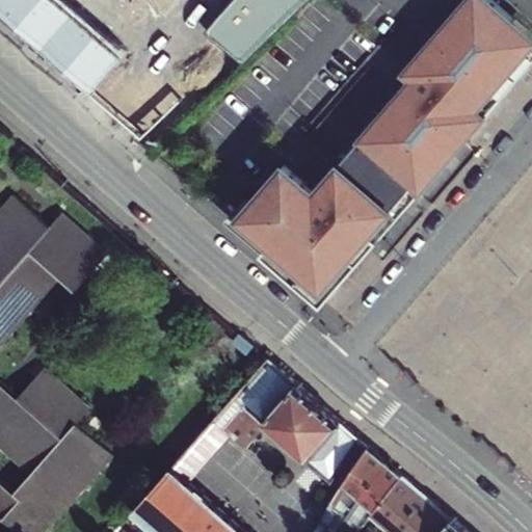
[(213,0),(0,0),(0,17),(145,143),(261,37),(213,0)]
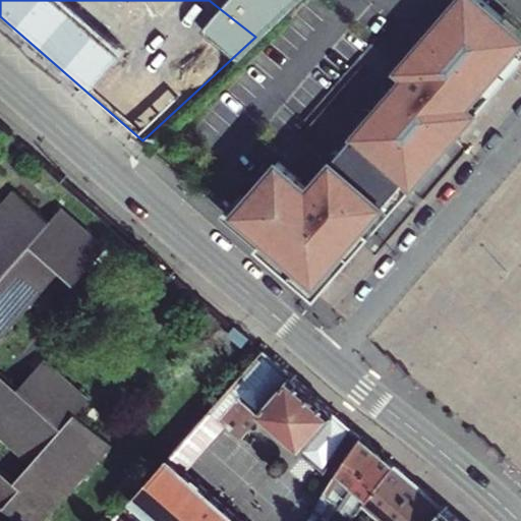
[(277,156),(230,216),(239,224),(292,274),(314,295),(332,276),(363,240),(429,165),(471,118),(520,61),(520,47),(498,25),(505,16),(484,0),(460,0),(303,178),(277,156)]
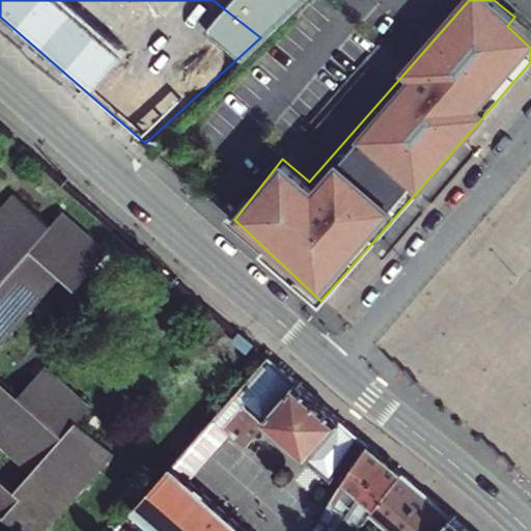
[(0,448),(30,475),(14,493),(0,480),(0,523),(3,520),(16,530),(46,530),(113,455),(76,424),(89,409),(44,369),(18,398),(0,382),(0,344),(58,279),(74,292),(106,255),(61,216),(49,228),(14,197),(0,211),(0,448)]
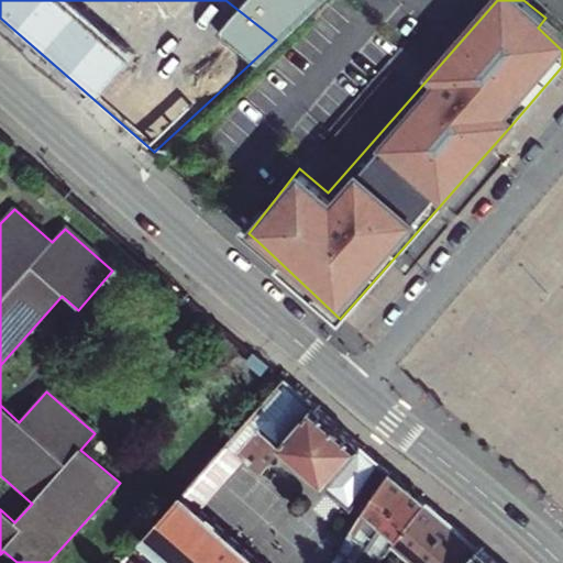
[(261,475),(283,450),(352,509),(372,481),(382,465),(284,379),(227,444),(261,475)]
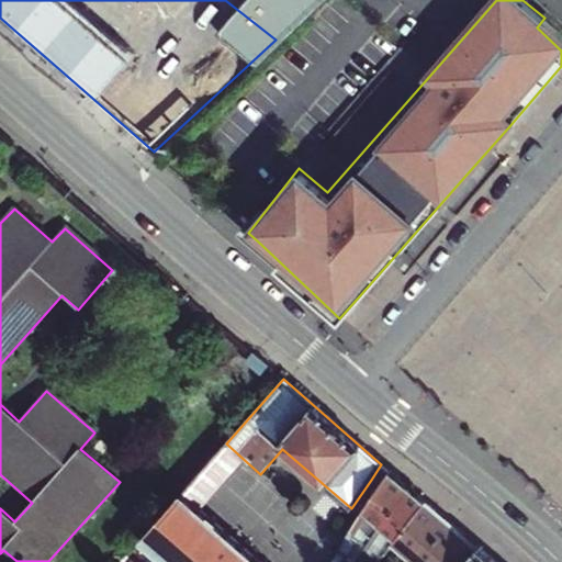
[(371,480),(379,486),(389,470),(381,464),(371,480)]
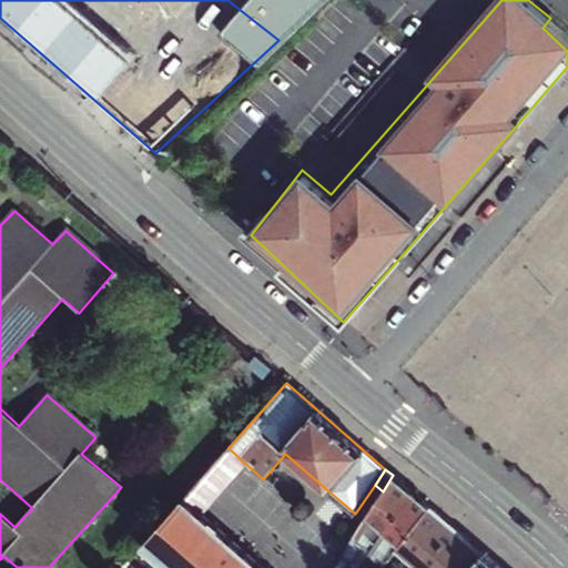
[(383,492),(334,567),(358,567),(411,492),(393,475),(383,492)]
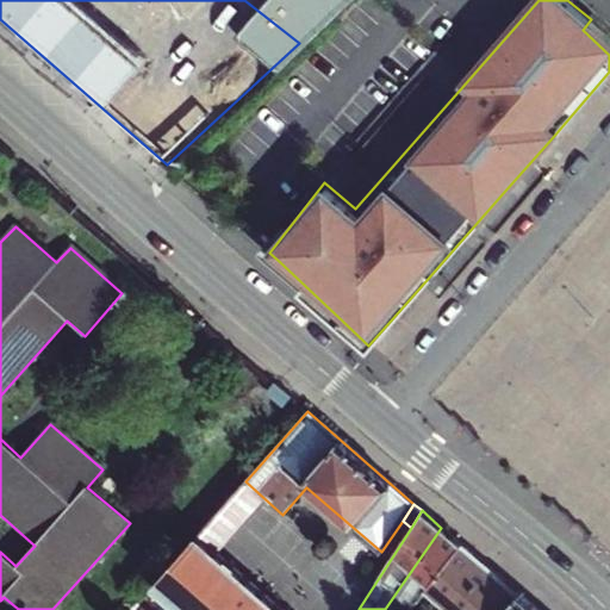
[(441,528),(385,609),(410,609),(424,590),(461,546),(441,528)]
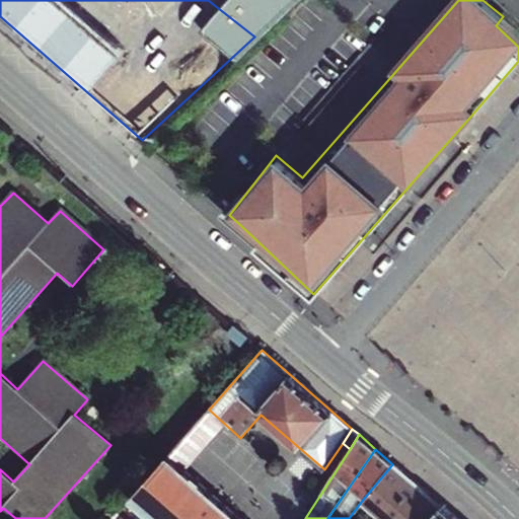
[(240,518),(168,455),(132,497),(156,518),(240,518)]
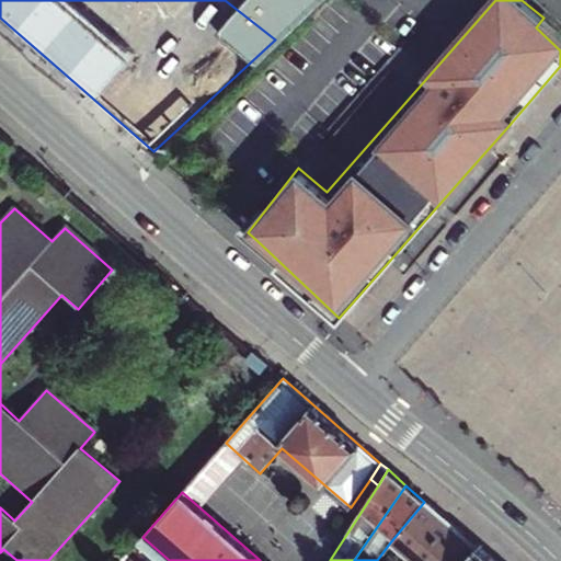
[(424,502),(390,542),(411,560),(462,560),(476,547),(424,502)]
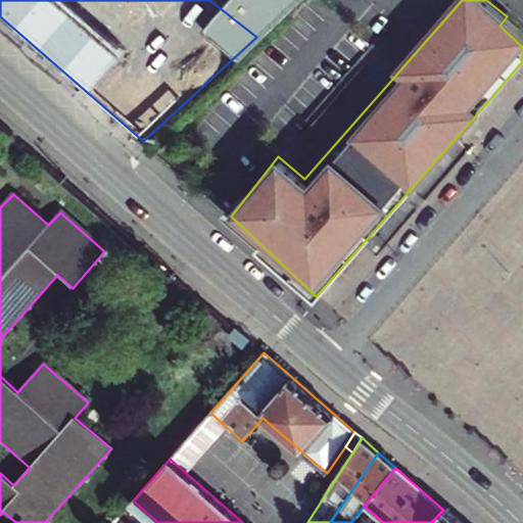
[(431,522),(459,522),(443,510),(431,522)]
